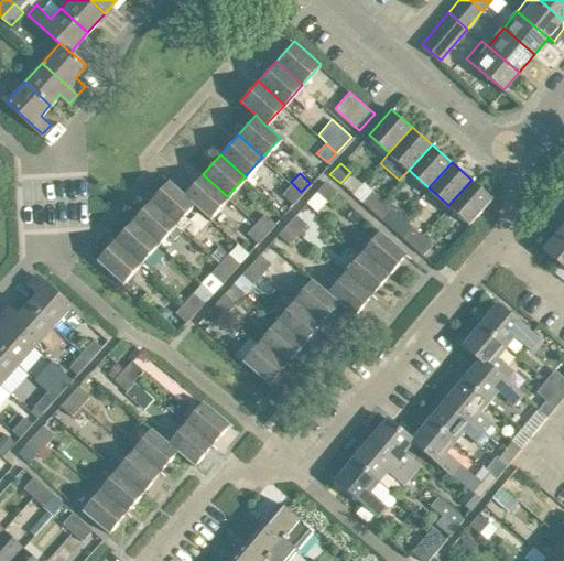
[(227,196),(203,174),(184,194),(193,204),(208,218),(227,196)]
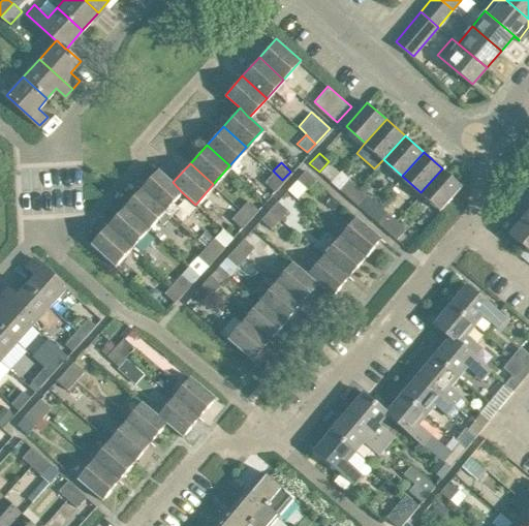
[(181,191),(173,182),(158,168),(141,188),(169,214),(177,206),(172,202),(181,191)]
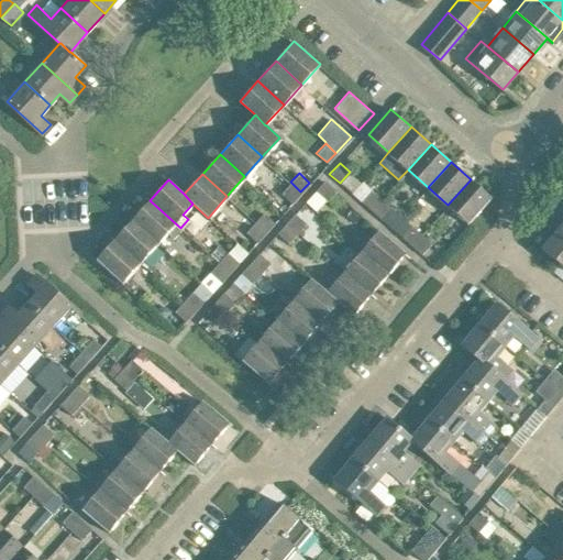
[(467,223),(490,197),(471,179),(448,205),(467,223)]
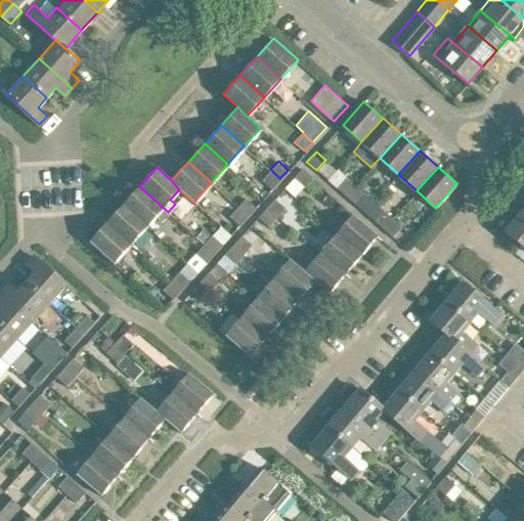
[(303,185),(311,176),(301,168),(293,176),(303,185)]
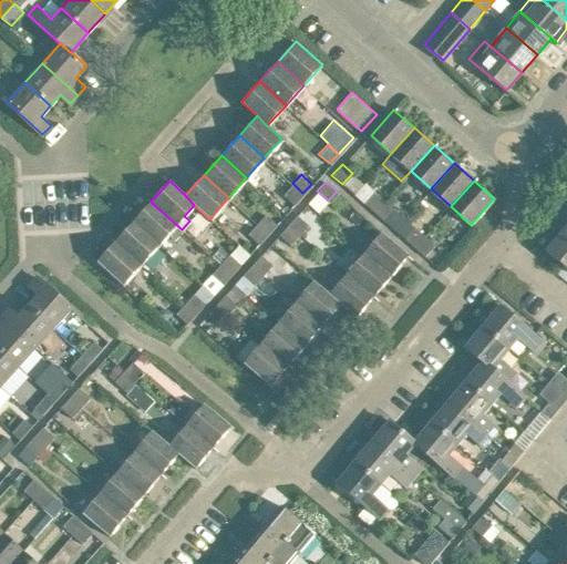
[(302,193),(292,183),(282,193),(294,203),(302,193)]
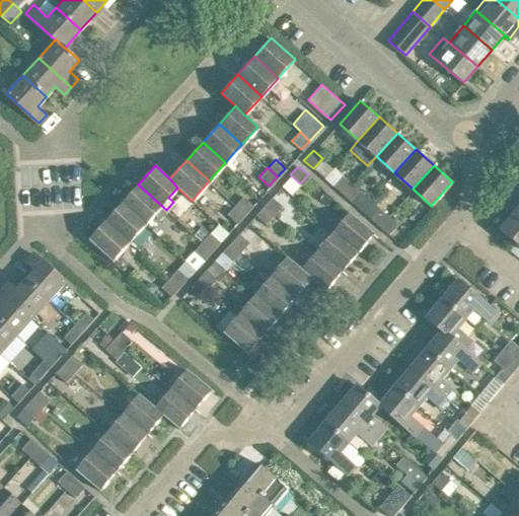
[(351,185),(342,175),(332,168),(324,177),(332,186),(342,194),(351,185)]
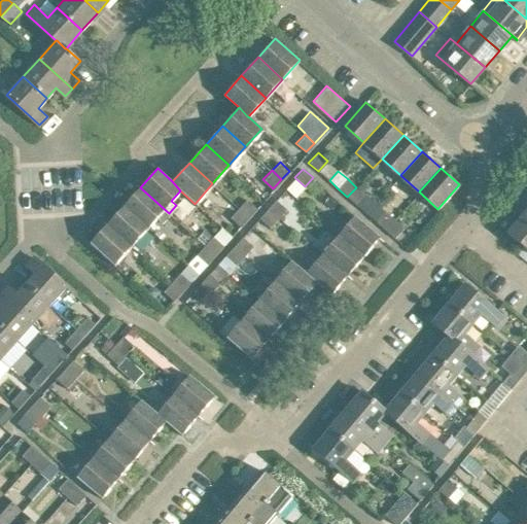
[(169,213),(140,187),(124,205),(148,226),(156,218),(161,222),(169,213)]
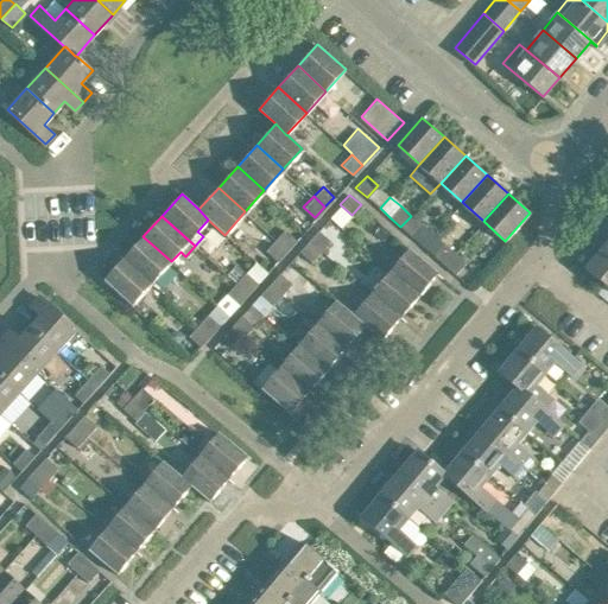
[(434,235),(422,226),(411,216),(400,227),(412,236),(423,246),(434,235)]
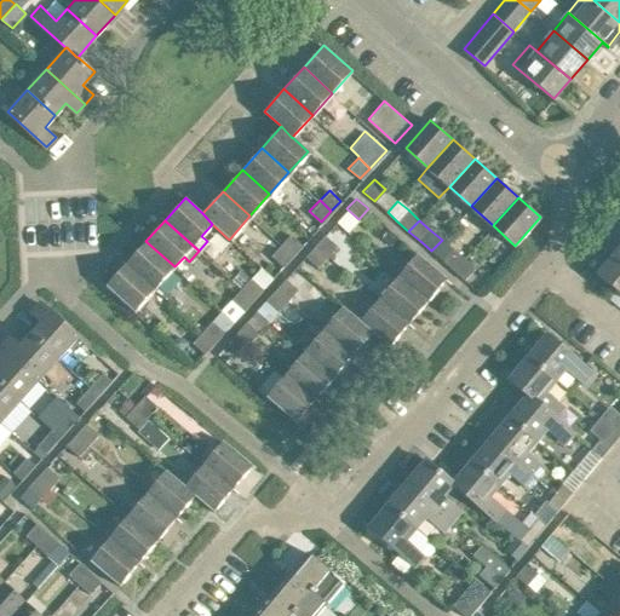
[(292,254),(302,243),(291,234),(280,243),(292,254)]
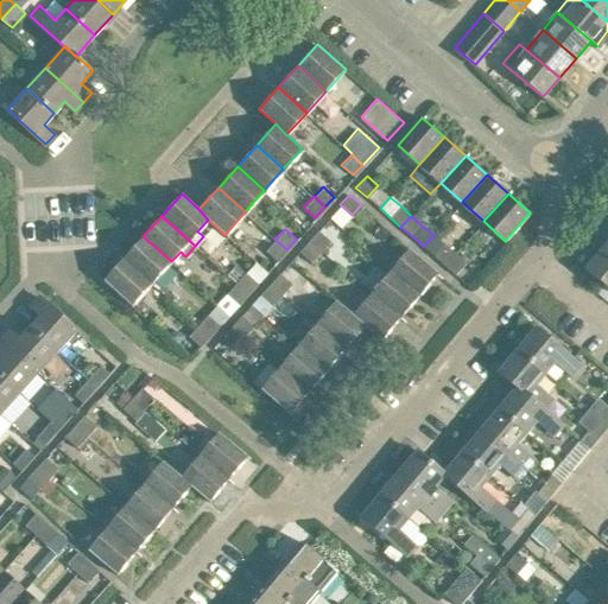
[(320,252),(329,240),(317,230),(308,240),(320,252)]
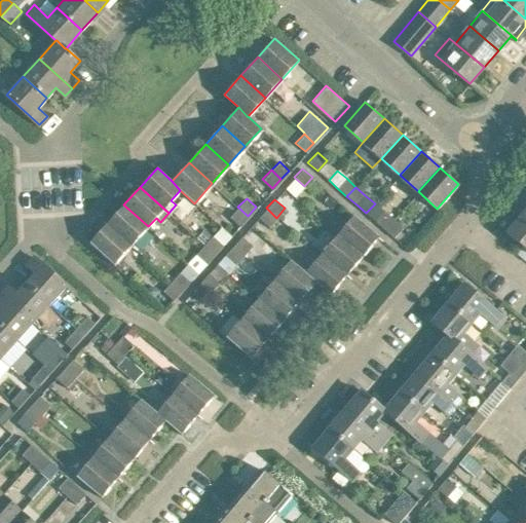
[(148,226),(123,204),(107,223),(132,245),(148,226)]
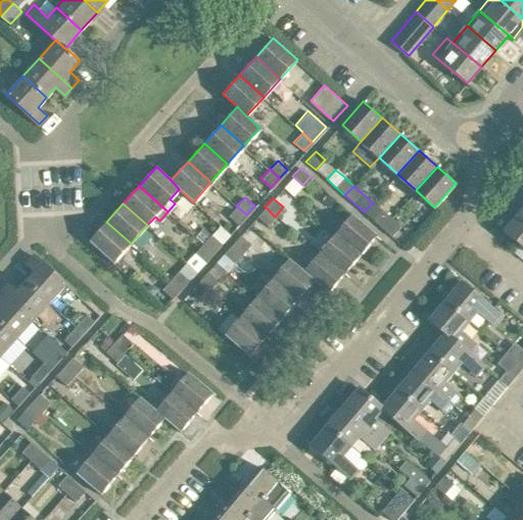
[(246,215),(236,205),(228,215),(238,224),(246,215)]
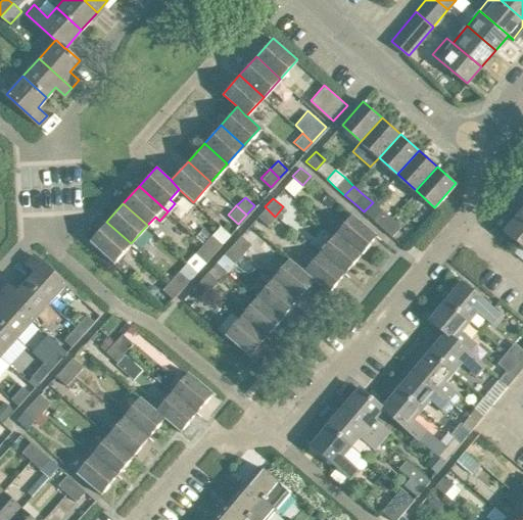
[(275,217),(265,206),(256,216),(267,225),(275,217)]
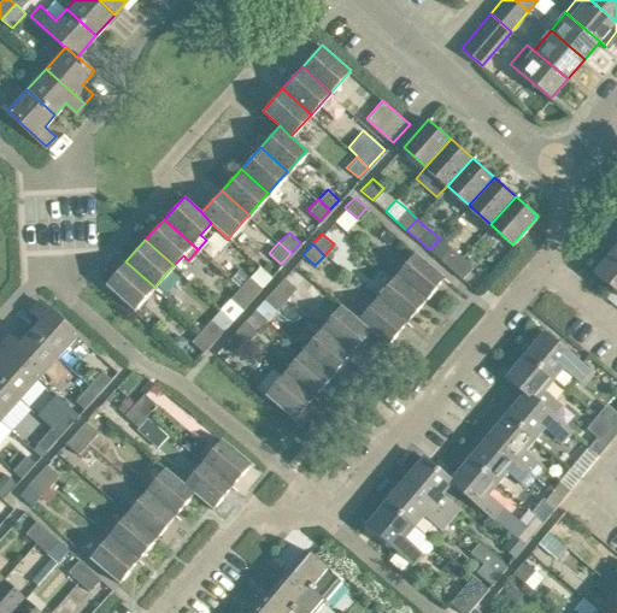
[(452,267),(463,255),(452,246),(441,258),(452,267)]
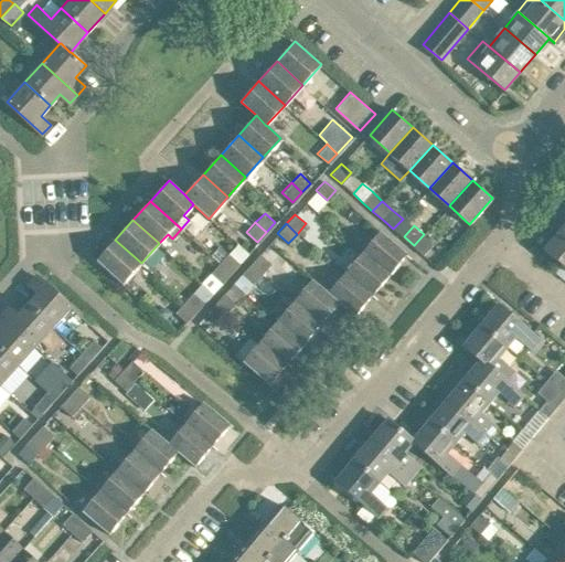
[(407,253),(391,239),(380,230),(362,251),(390,274),(407,253)]
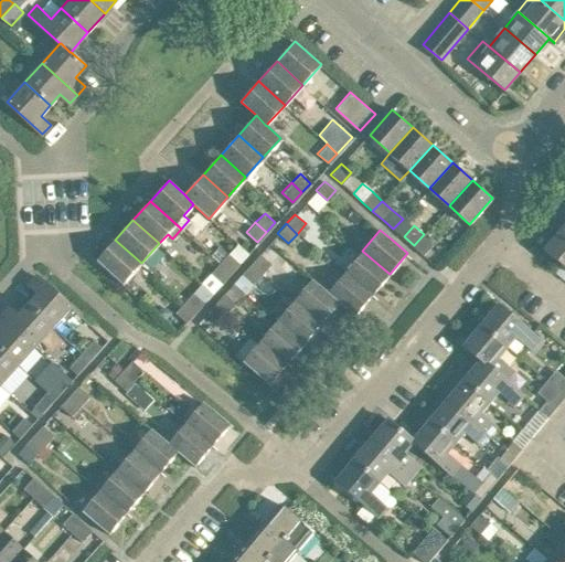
[(564,235),(558,230),(543,248),(564,266),(564,235)]
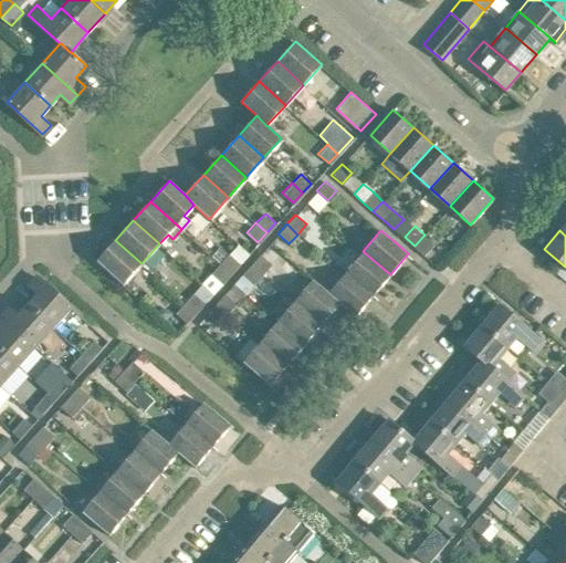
[(425,254),(435,243),(425,235),(415,246),(425,254)]
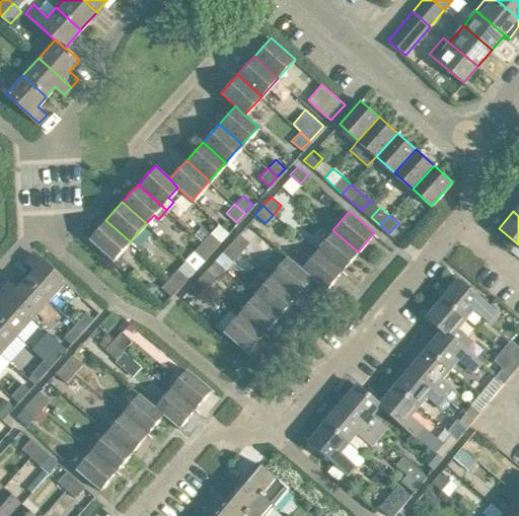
[(130,241),(105,220),(89,238),(113,261),(130,241)]
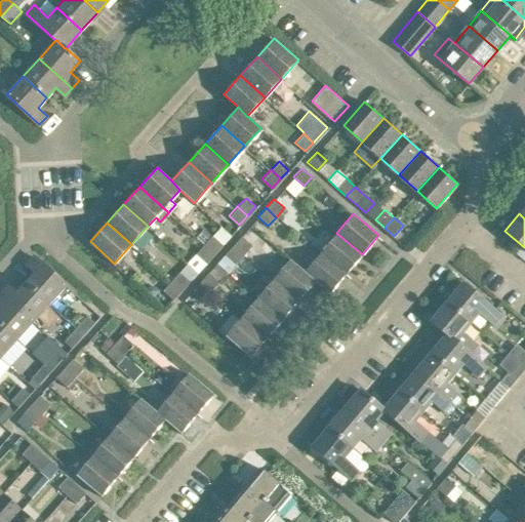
[(249,226),(244,232),(253,241),(259,235),(249,226)]
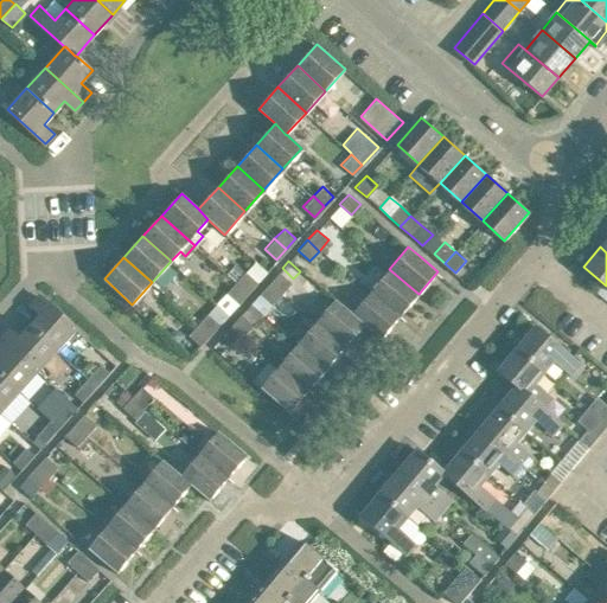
[(257,281),(235,262),(225,273),(236,281),(248,292),(257,281)]
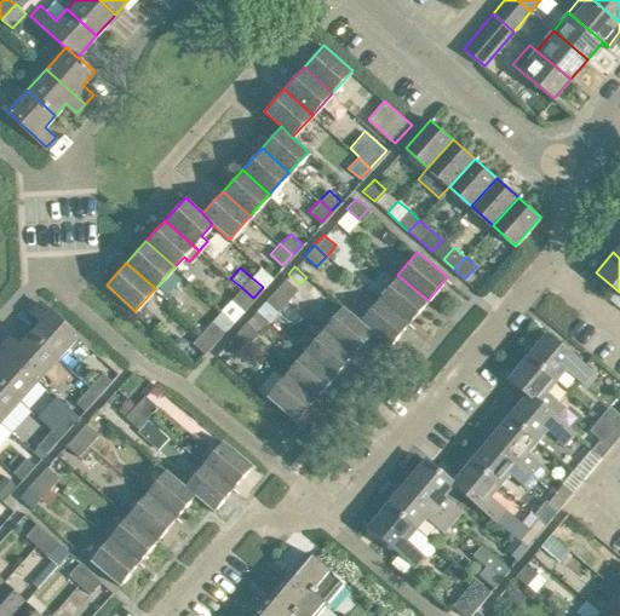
[(428,300),(397,275),(379,297),(409,322),(428,300)]
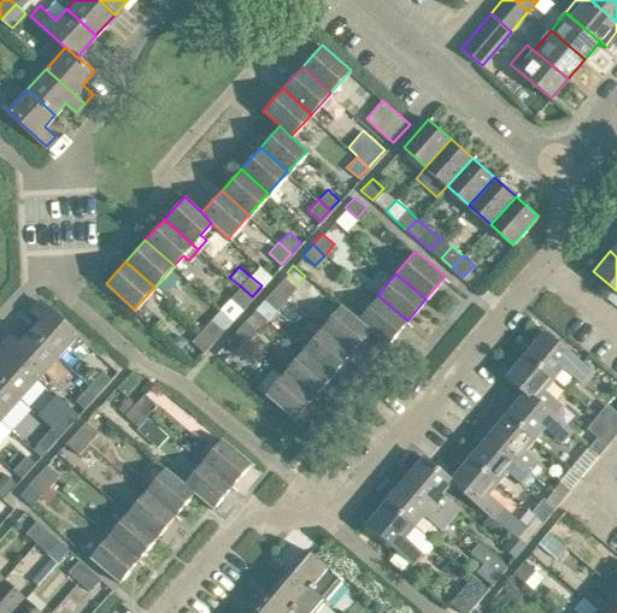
[(294,288),(283,277),(272,287),(285,298),(294,288)]
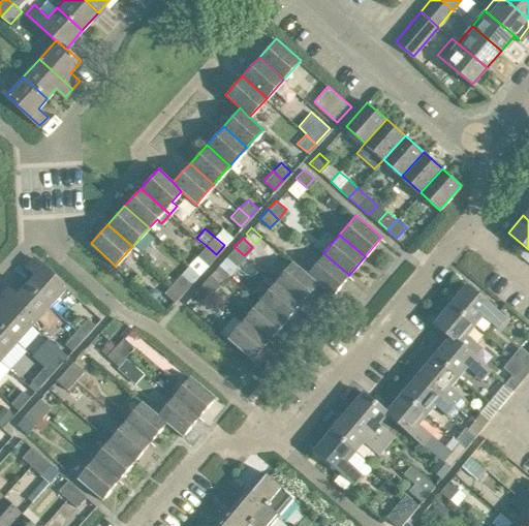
[(216,254),(206,245),(197,254),(208,264),(216,254)]
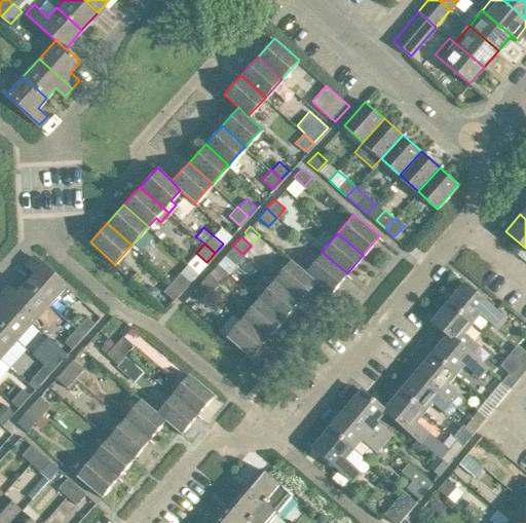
[(242,254),(232,245),(224,254),(234,263),(242,254)]
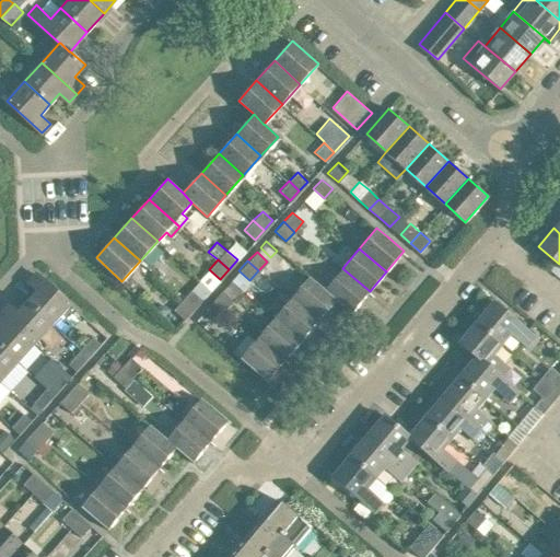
[(559,265),(556,262),(550,268),(559,276),(559,265)]
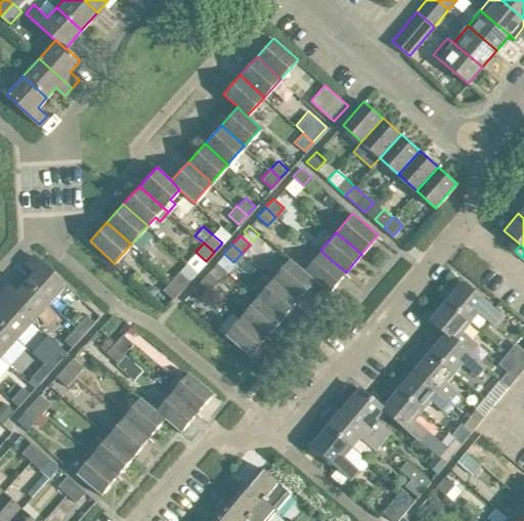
[(320,251),(303,271),(314,279),(329,292),(346,272),(320,251)]
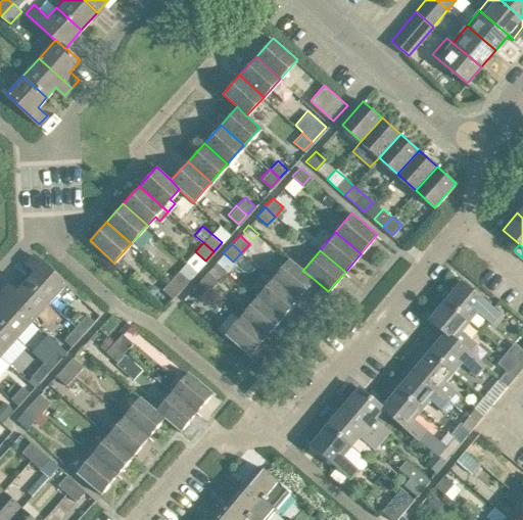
[(66,283),(34,253),(26,263),(35,271),(26,280),(49,301),(66,283)]
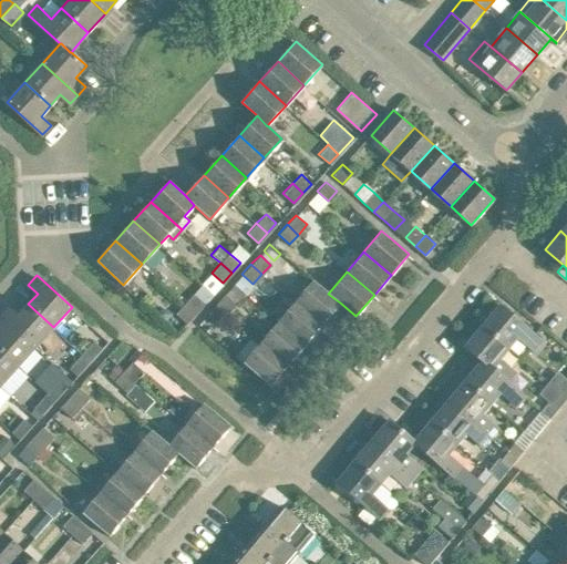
[(340,303),(328,294),(312,280),(296,300),(322,322),(340,303)]
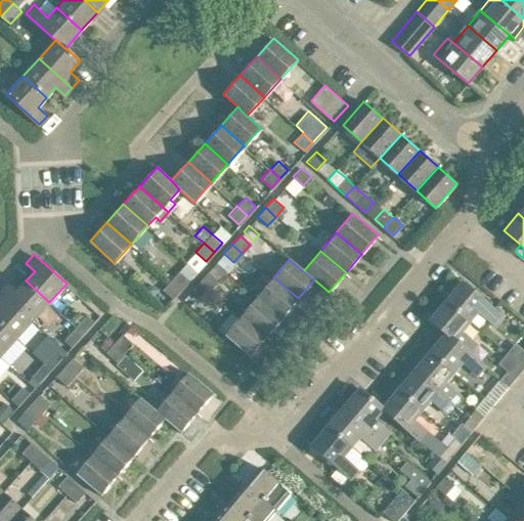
[(173,298),(187,283),(189,280),(179,271),(163,289),(173,298)]
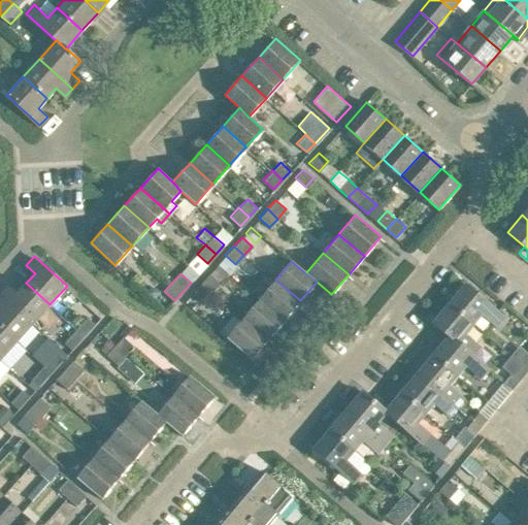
[(219,284),(208,273),(200,283),(210,292),(219,284)]
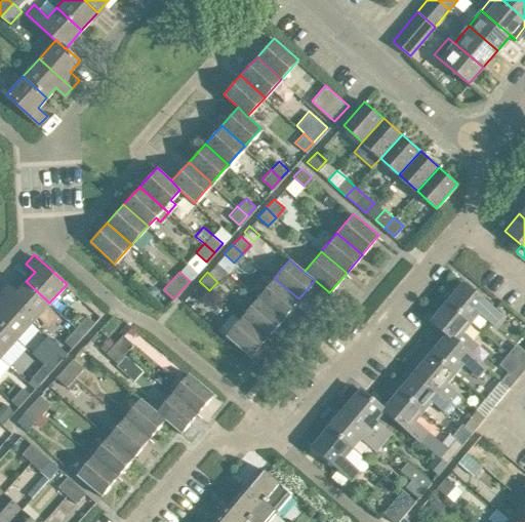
[(298,298),(274,278),(258,296),(283,318),(298,298)]
